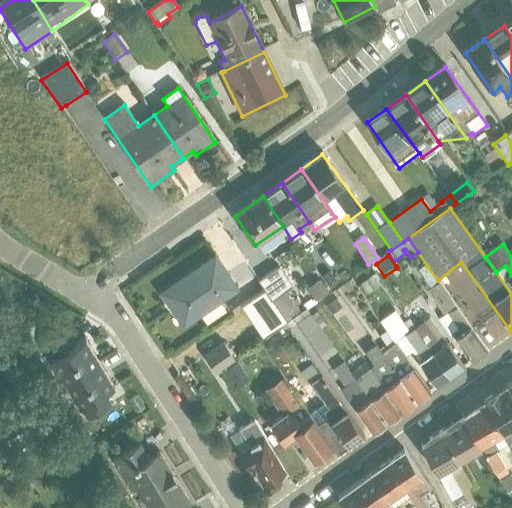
[(216,259),(161,296),(184,329),(238,292),(216,259)]
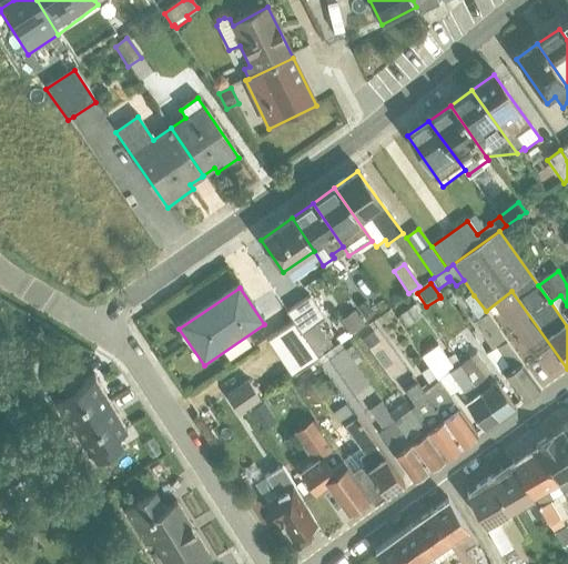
[(486,311),(474,295),(464,302),(475,318),(470,321),(493,352),(487,356),(499,374),(501,372),(523,402),(539,390),(486,311)]
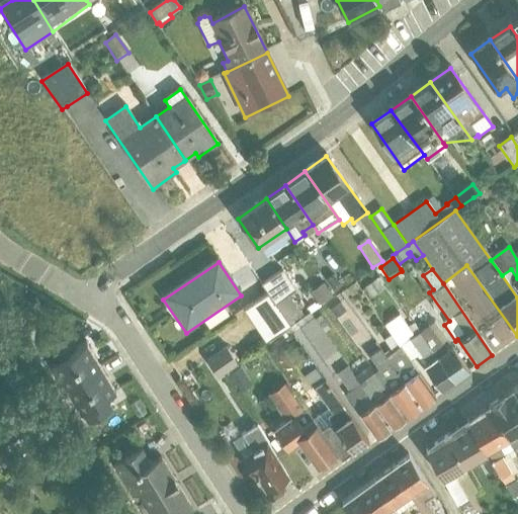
[(268,295),(289,327),(293,324),(304,318),(289,297),(296,292),(281,271),(261,285),(268,295)]
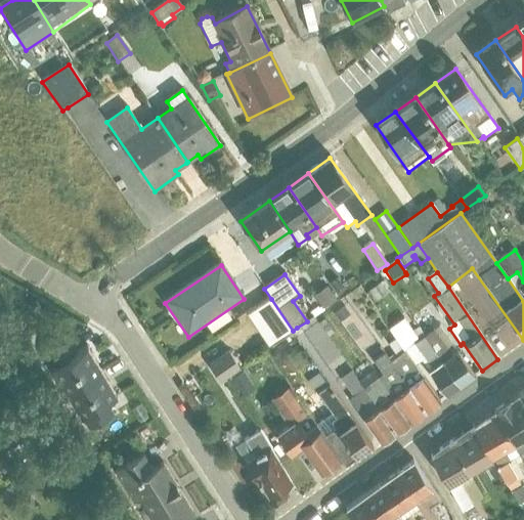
[(382,284),(369,293),(377,303),(389,294),(382,284)]
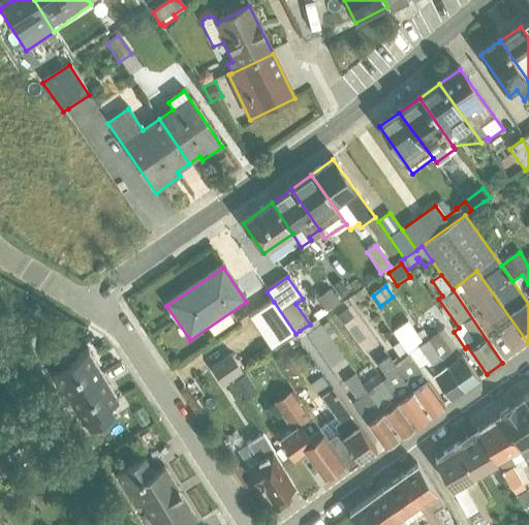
[(331,290),(316,300),(325,313),(330,310),(339,304),(331,290)]
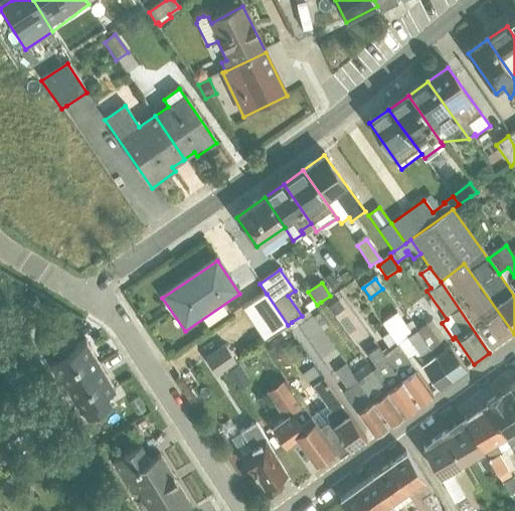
[(288,325),(267,294),(242,311),(265,342),(288,325)]
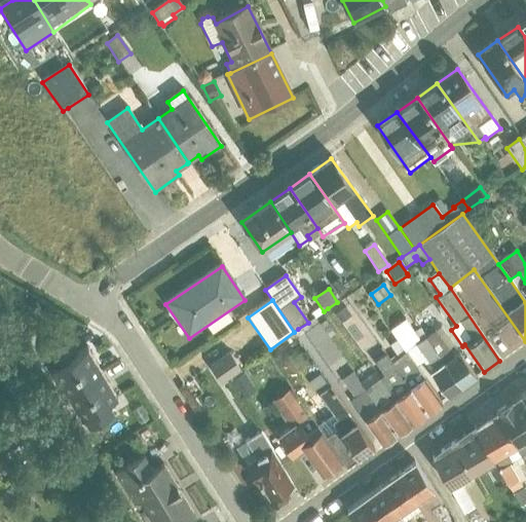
[(399,342),(417,369),(423,364),(449,400),(461,390),(425,339),(420,331),(415,335),(406,322),(391,332),(399,342)]
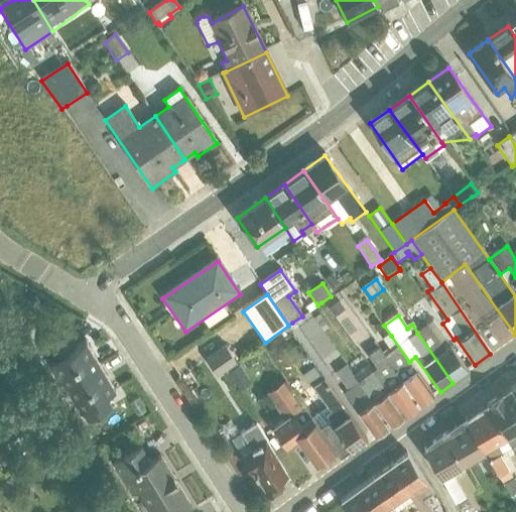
[(417,333),(453,383),(469,372),(432,322),(417,333)]
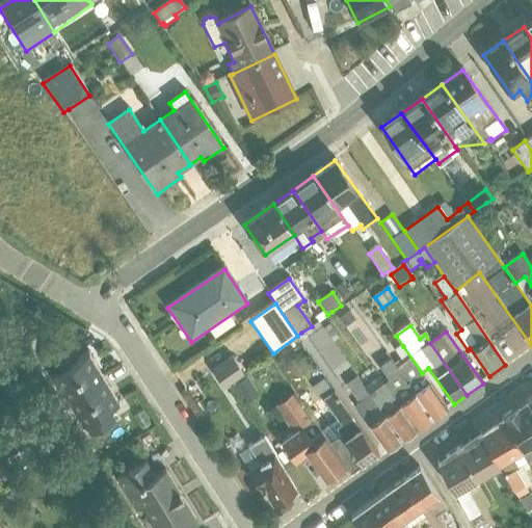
[(396,369),(432,420),(447,408),(422,373),(403,346),(395,352),(403,364),(396,369)]
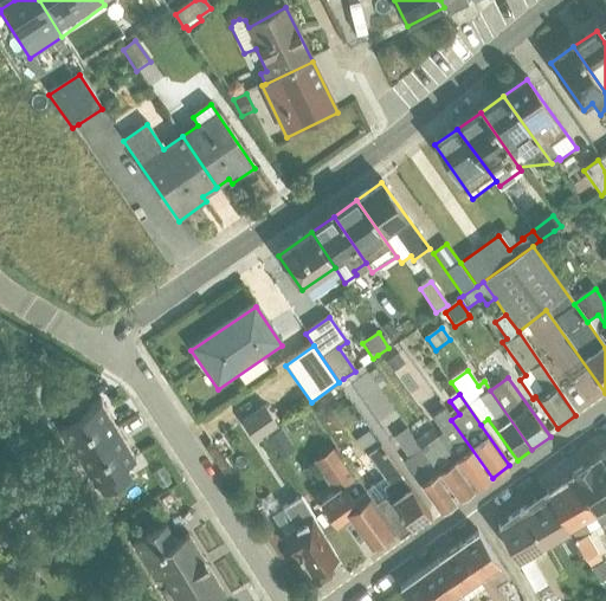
[(78,456),(118,431),(101,402),(89,409),(81,395),(52,413),(78,456)]
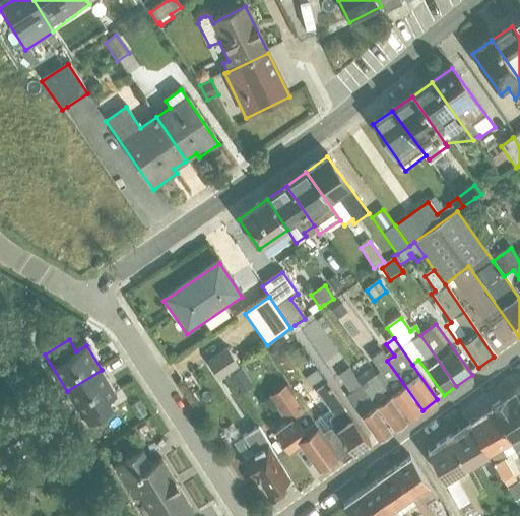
[(290,351),(282,340),(270,348),(279,360),(290,351)]
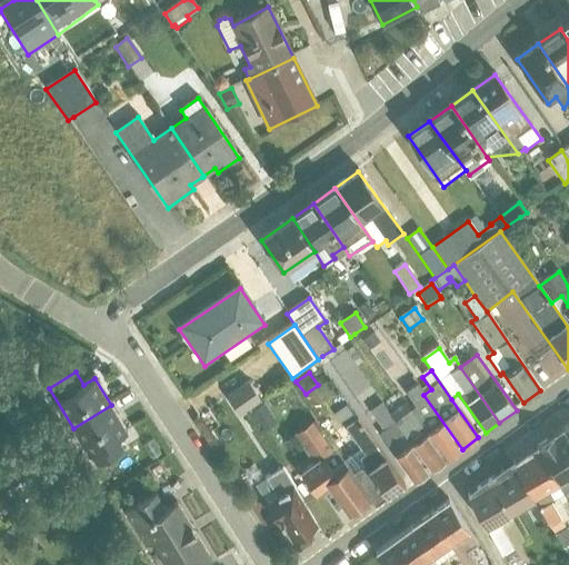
[(250,385),(228,400),(233,409),(240,418),(246,415),(262,403),(250,385)]
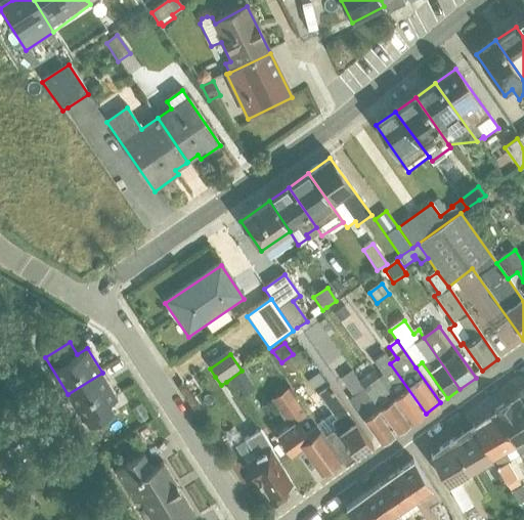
[(379,379),(410,424),(426,414),(390,363),(385,355),(374,363),(383,376),(379,378),(379,379)]
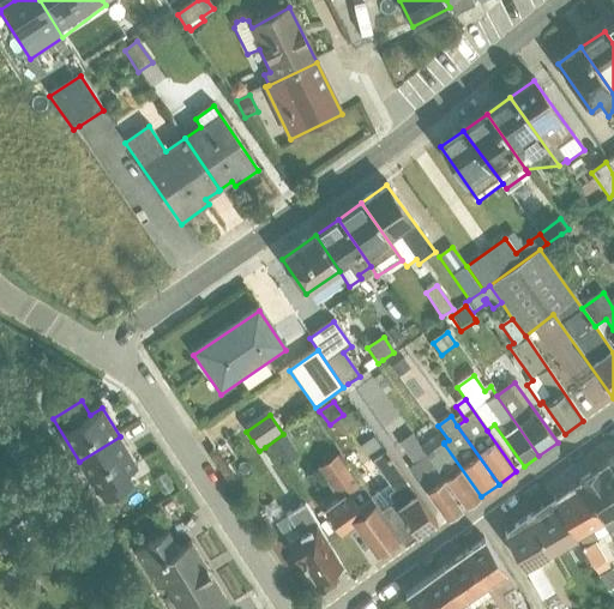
[(120,436),(79,462),(104,505),(133,488),(125,474),(137,466),(120,436)]
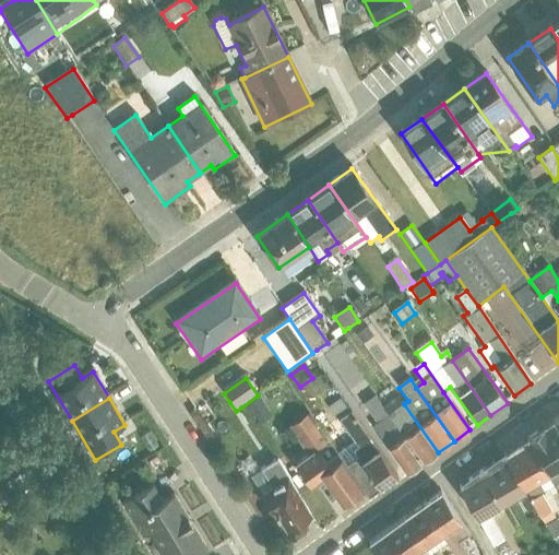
[(421,464),(388,415),(375,398),(363,405),(377,425),(372,428),(405,475),(421,464)]
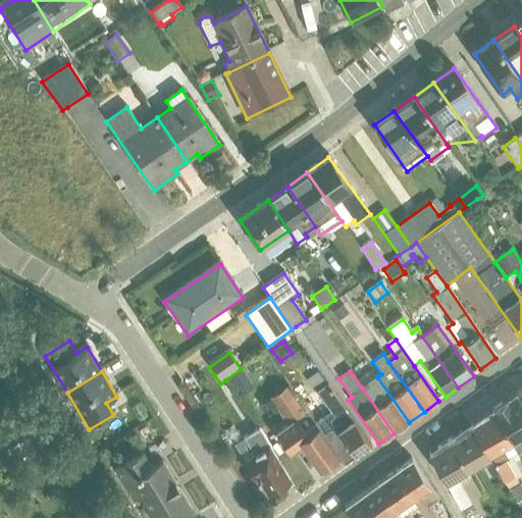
[(253,393),(242,374),(230,380),(243,400),(253,393)]
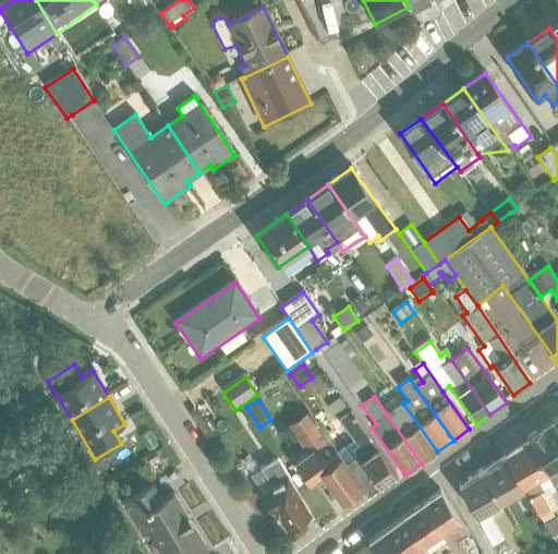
[(337,455),(361,490),(368,501),(398,480),(351,413),(340,400),(328,409),(353,444),(337,455)]
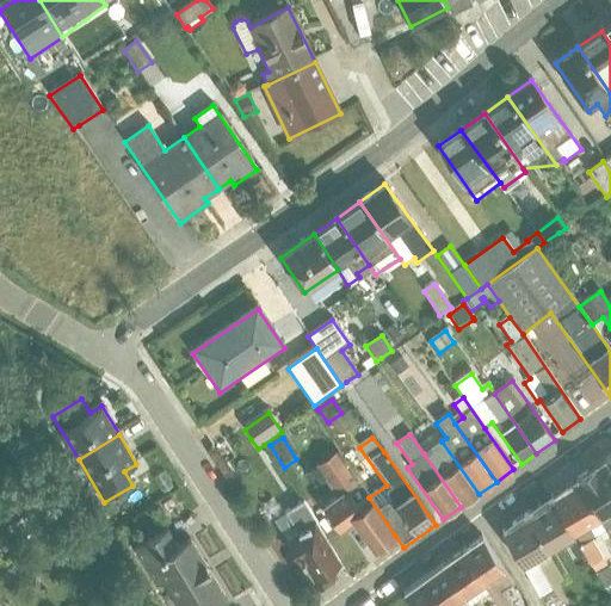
[(424,453),(461,507),(479,494),(442,441),(424,453)]
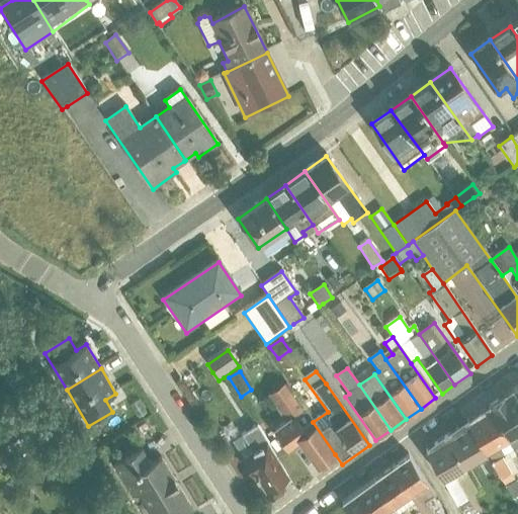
[(335,454),(313,422),(287,386),(269,398),(286,423),(272,433),(289,453),(290,452),(294,453),(299,449),(299,445),(301,444),(318,466),(320,465),(323,466),(328,463),(328,459),(335,454)]
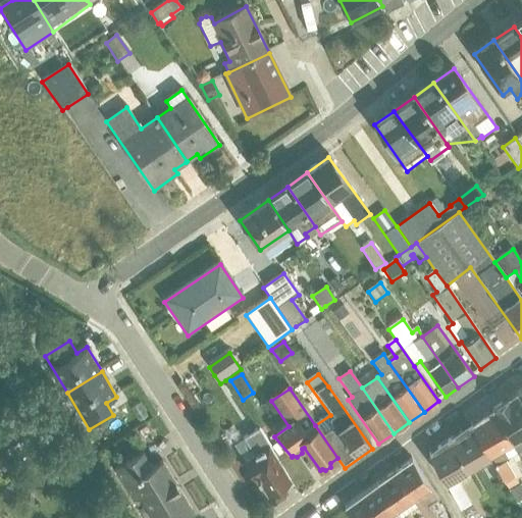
[(492,413),(517,455),(521,451),(521,405),(517,396),(492,413)]
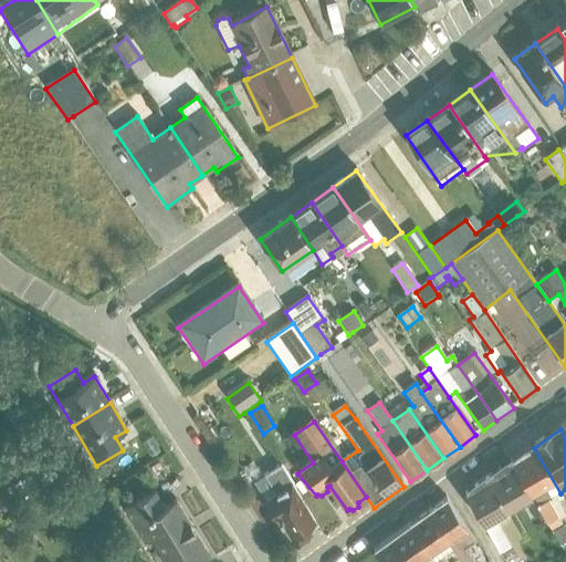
[(152,440),(142,446),(150,461),(160,455),(152,440)]
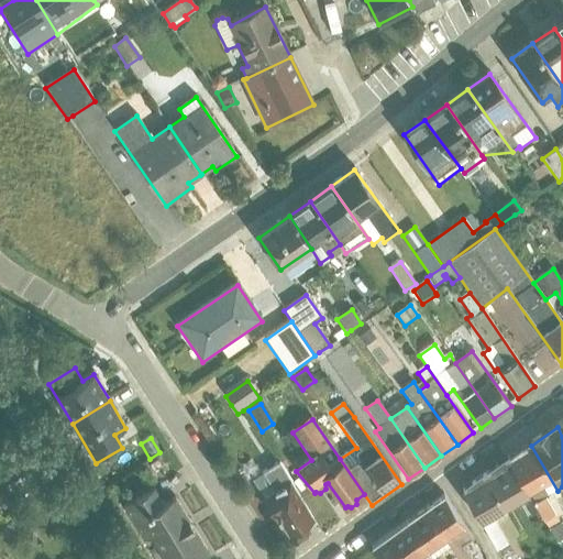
[(510,460),(534,506),(550,532),(561,525),(556,519),(562,515),(562,514),(555,503),(562,499),(558,491),(531,446),(510,460)]
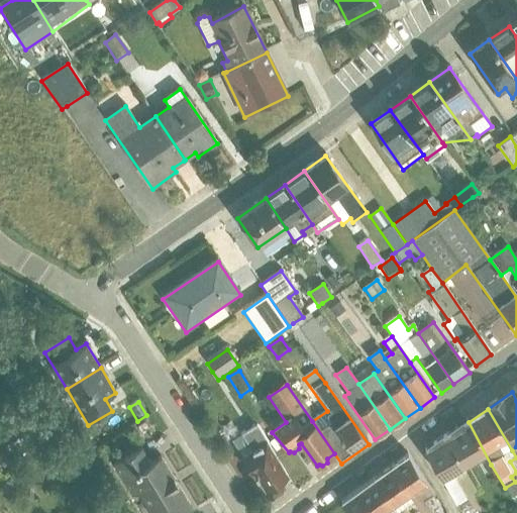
[(491,465),(469,422),(426,452),(460,512),(472,512),(470,509),(473,507),(467,499),(477,492),(463,471),(476,464),(481,472),(491,465)]
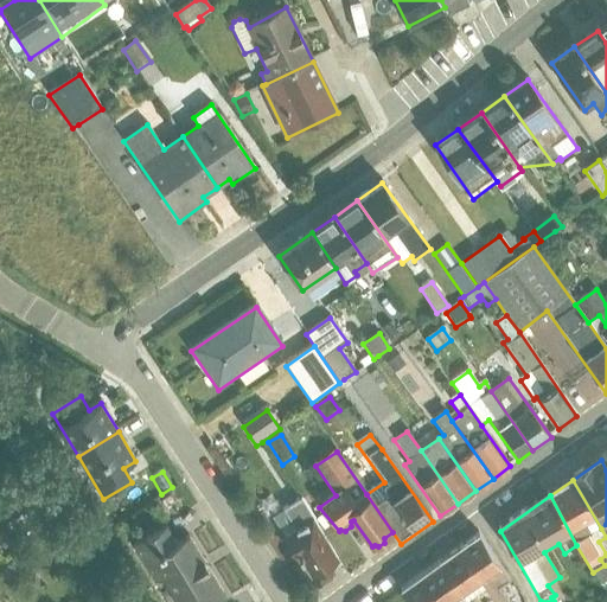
[(298,533),(286,540),(296,559),(300,558),(313,578),(337,563),(300,503),(285,512),(298,533)]
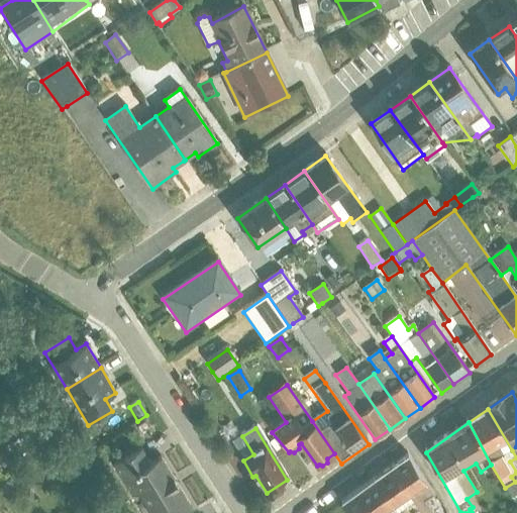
[(253,454),(242,436),(232,443),(243,460),(253,454)]
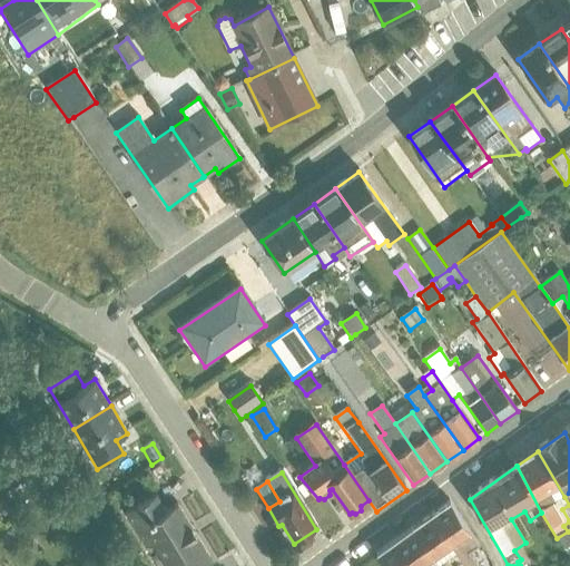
[(157,498),(126,517),(147,552),(155,547),(166,565),(209,565),(212,564),(178,507),(166,514),(157,498)]
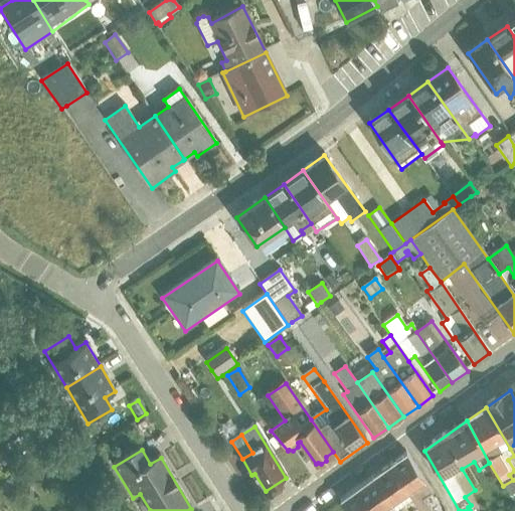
[(389,468),(417,510),(430,510),(432,509),(422,495),(430,489),(406,456),(389,468)]
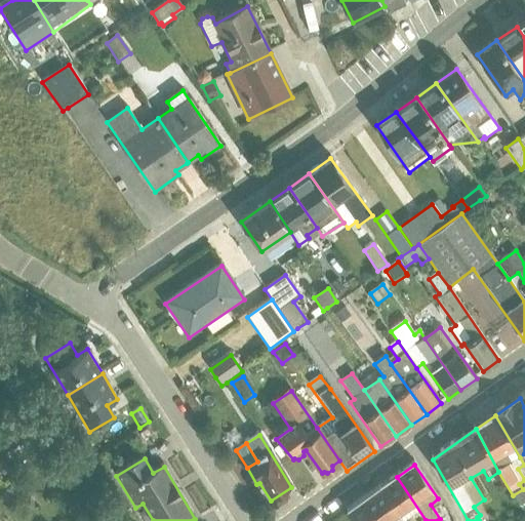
[(380,488),(402,520),(408,520),(409,519),(410,520),(426,520),(397,477),(380,488)]
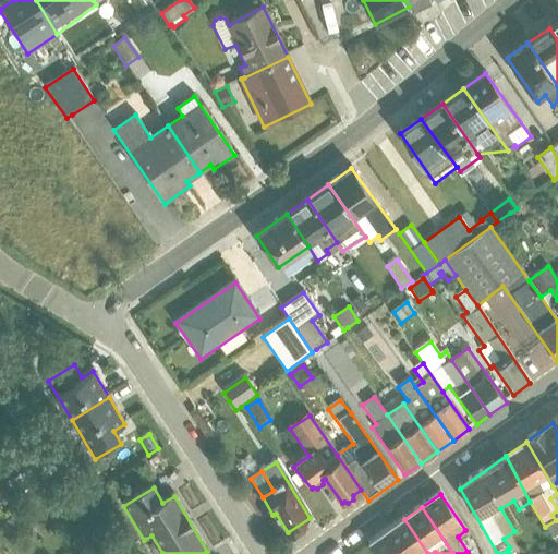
[(387,532),(400,553),(427,553),(404,519),(387,532)]
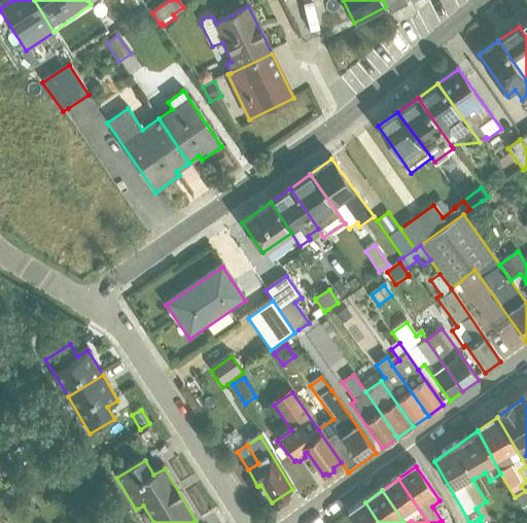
[(378,522),(365,502),(348,515),(353,522),(378,522)]
